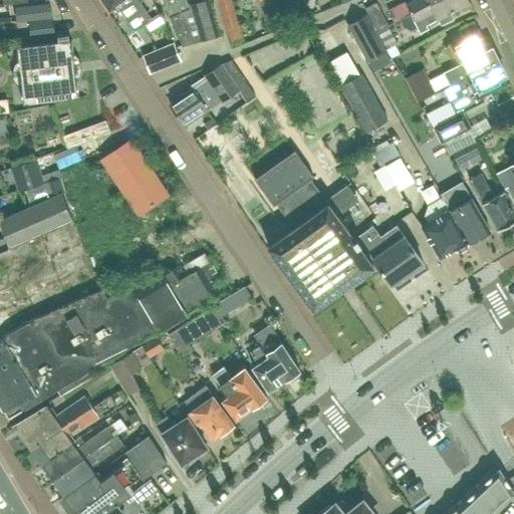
[(138,0),(101,0),(108,10),(120,2),(131,17),(126,20),(134,30),(142,25),(147,35),(164,26),(157,14),(149,19),(138,1),(138,0)]
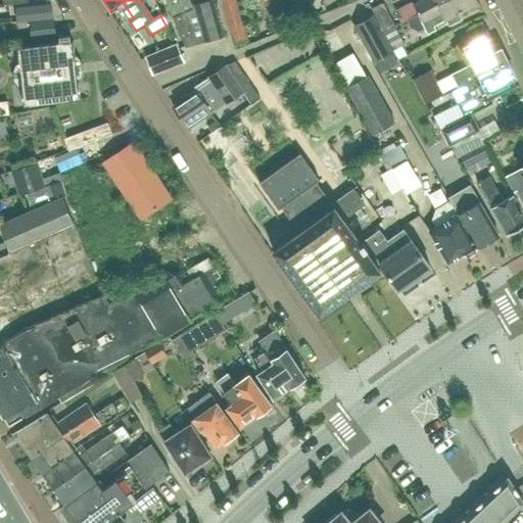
[(163,0),(179,34),(188,31),(183,12),(182,12),(176,0),(163,0)]
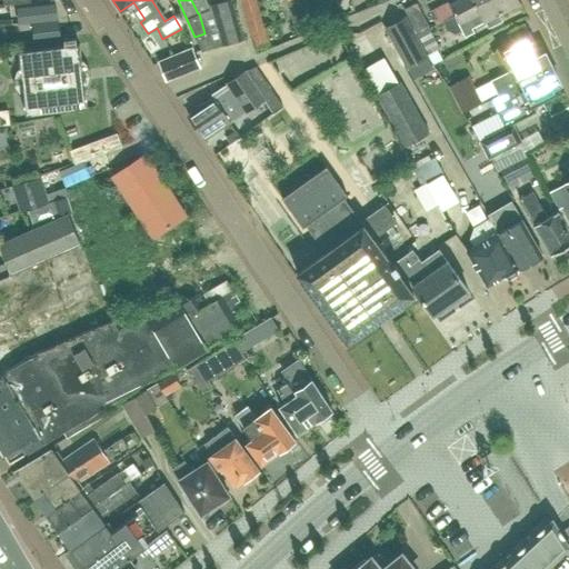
[(191,0),(198,13),(199,13),(205,33),(195,37),(200,51),(241,39),(230,0),(229,0),(208,7),(205,0),(191,0)]
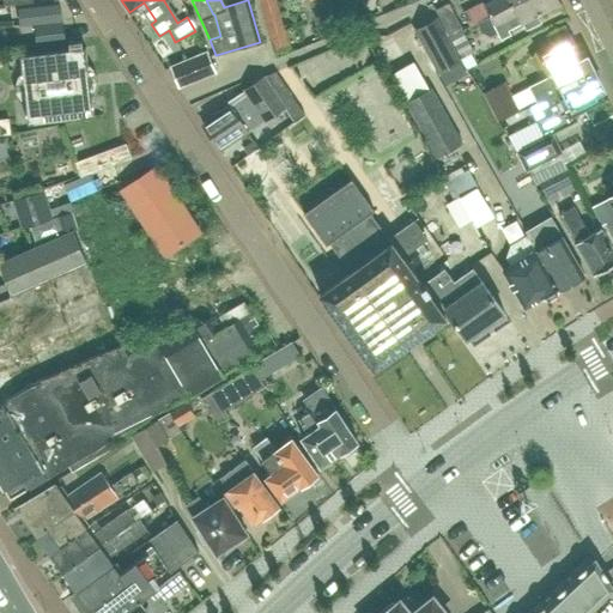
[(290,49),(275,0),(259,0),(275,53),(290,49)]
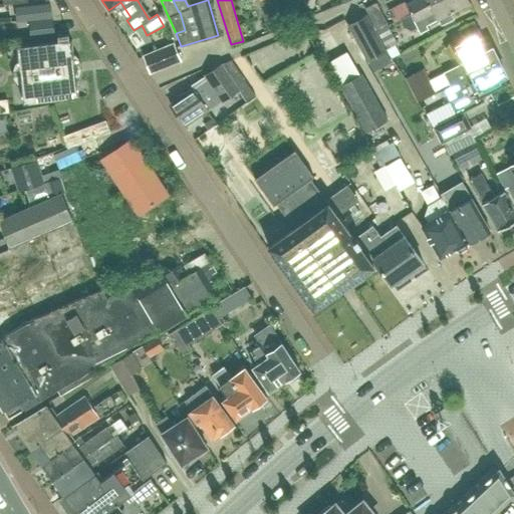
[(410,13),(436,0),(413,0),(405,4),(410,13)]
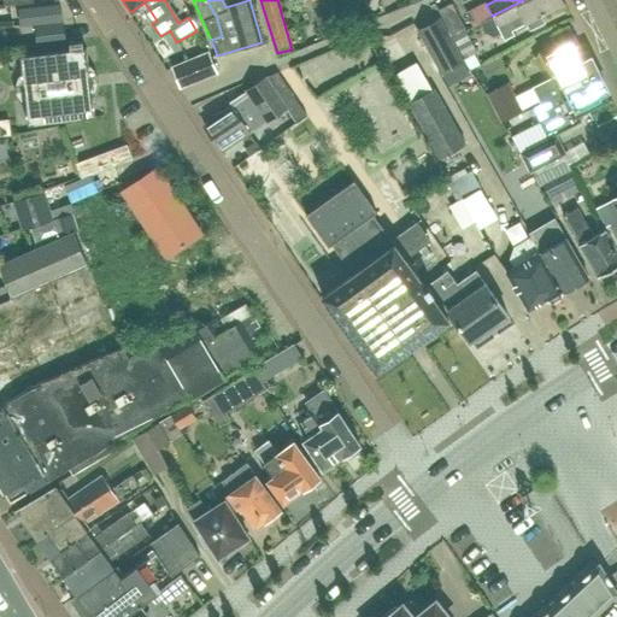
[(559,0),(523,0),(492,16),(492,17),(491,17),(503,40),(513,35),(511,30),(526,23),(528,30),(542,23),(539,15),(562,4),(559,0)]
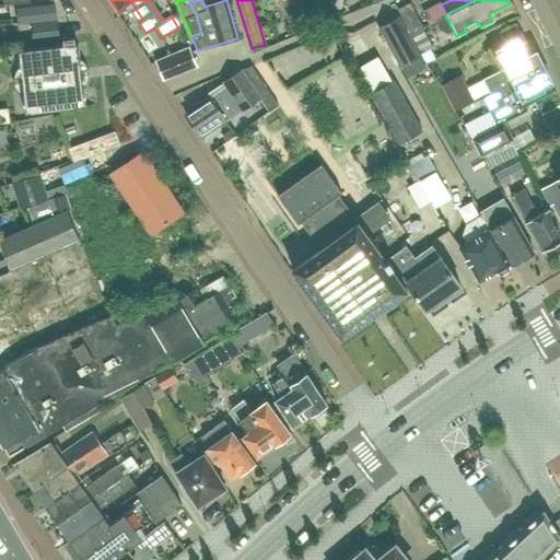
[(421,27),(409,3),(397,10),(410,33),(421,27)]
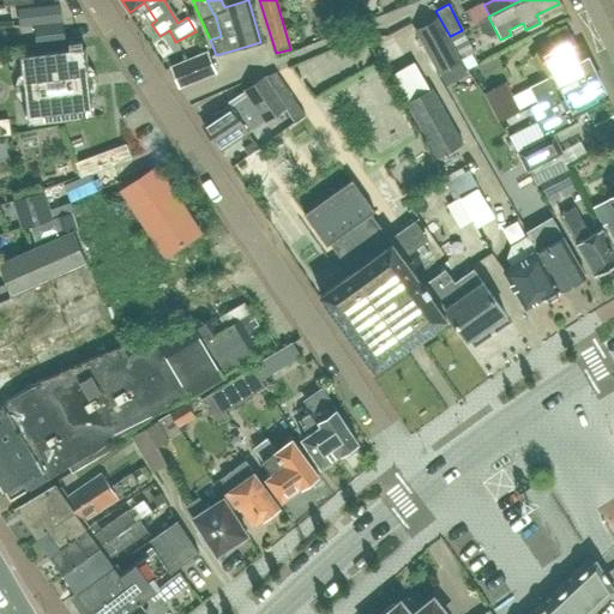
[(62,23),(60,5),(12,10),(13,28),(62,23)]
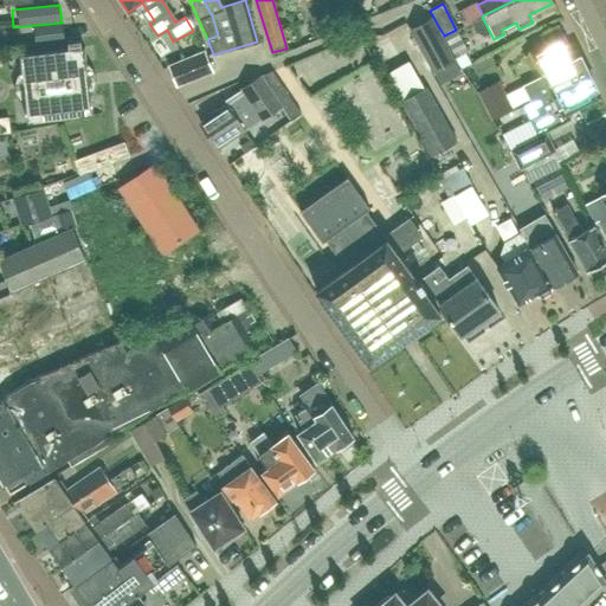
[(455,59),(432,18),(410,30),(432,71),(455,59)]
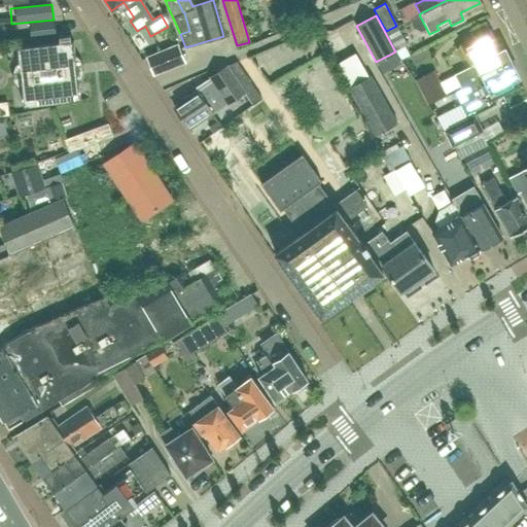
[(54,20),(29,22),(31,40),(56,37),(54,20)]
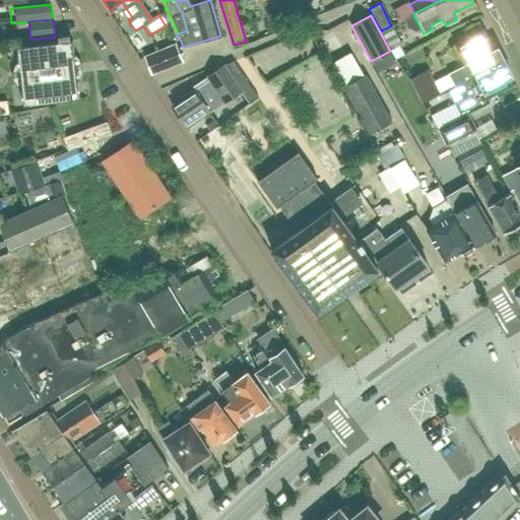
[(400,43),(391,26),(381,31),(395,58),(402,54),(397,45),(400,43)]
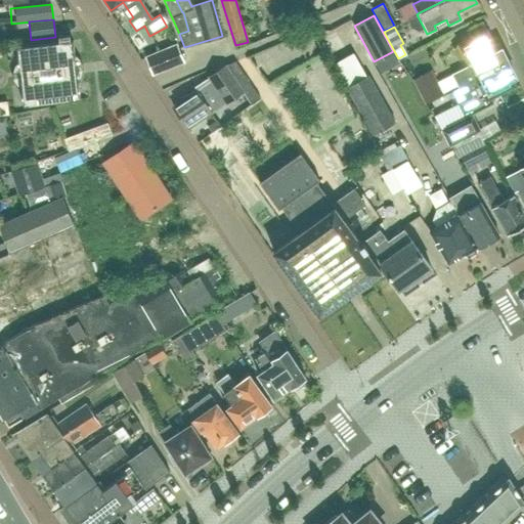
[(450,74),(457,88),(475,79),(507,62),(500,49),(496,51),(485,29),(456,43),(457,45),(453,50),(456,57),(464,56),(468,66),(450,74)]
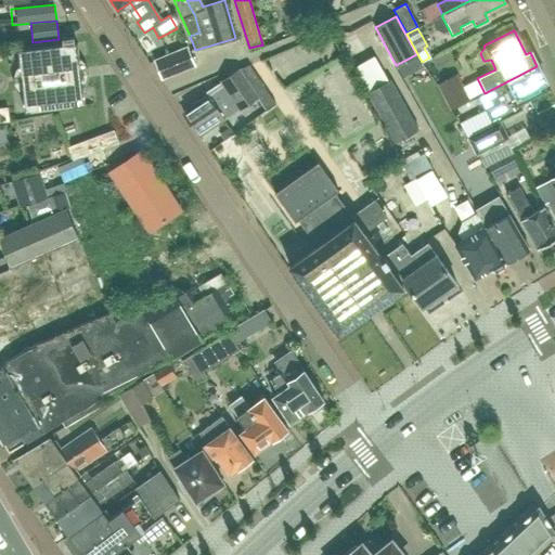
[(85,104),(77,42),(16,50),(25,112),(85,104)]
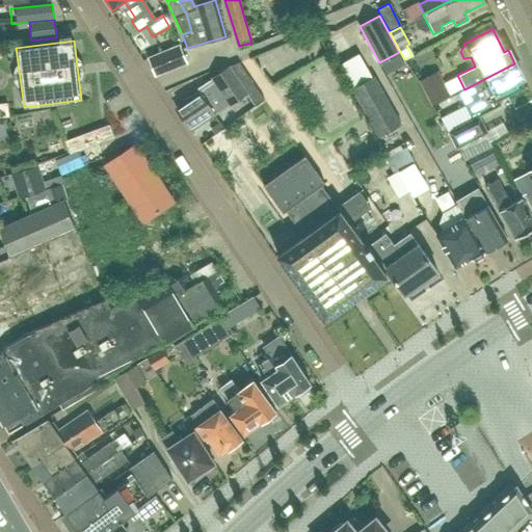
[(148,56),(152,68),(184,55),(180,44),(148,56)]
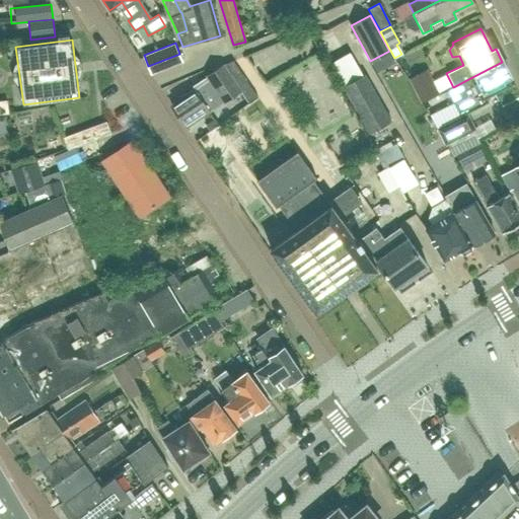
[(349,68),(356,62),(345,48),(338,53),(349,68)]
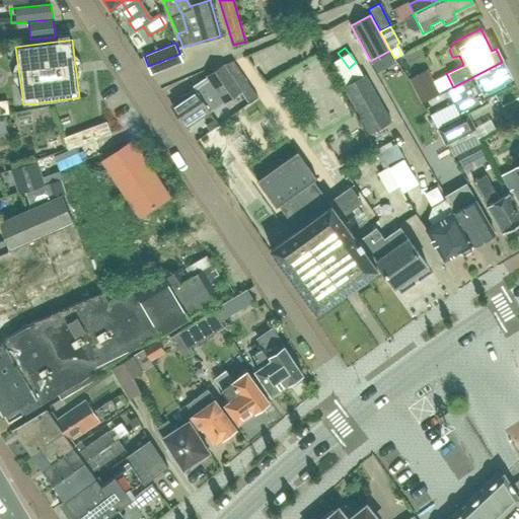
[(182,61),(179,54),(148,66),(151,73),(182,61)]
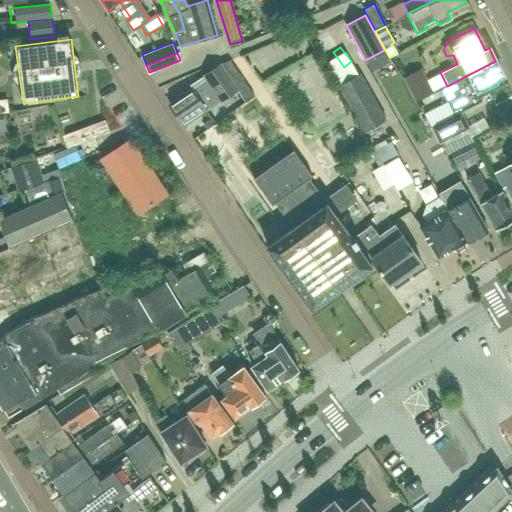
[(464,77),(447,86),(442,89),(453,112),(478,100),(476,97),(502,84),(499,77),(502,75),(495,61),(464,77)]
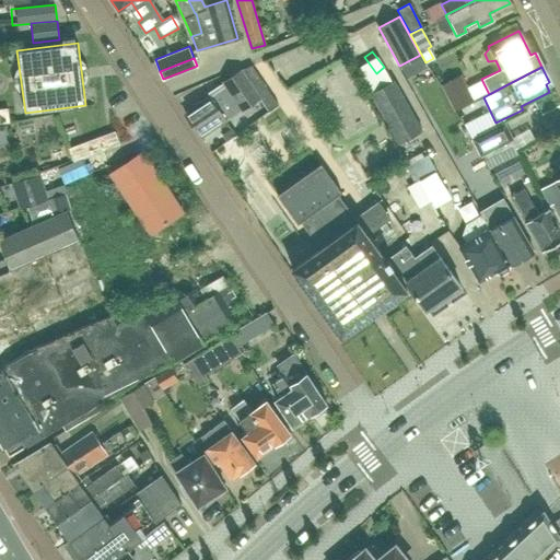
[(259,97),(241,70),(222,82),(223,82),(207,93),(208,96),(184,113),(200,137),(259,97)]
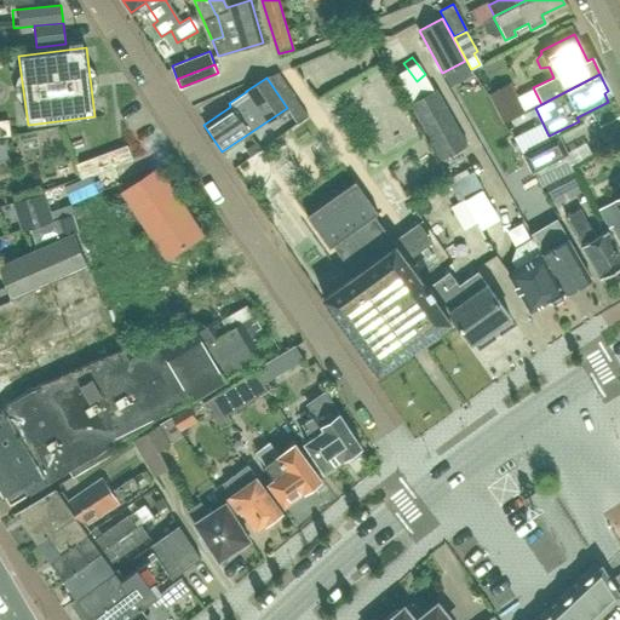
[(524,112),(509,82),(489,93),(504,121),(524,112)]
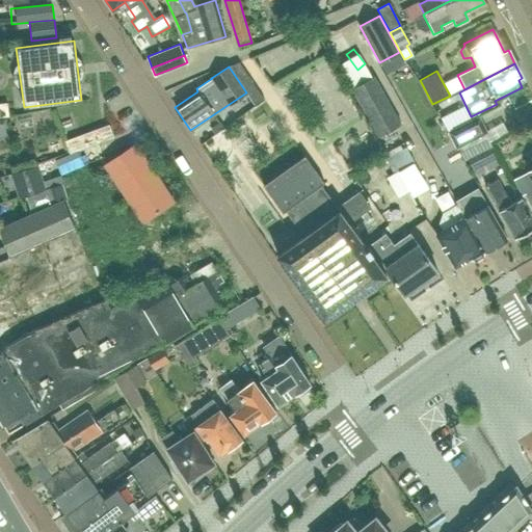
[(401,124),(374,76),(351,88),(378,137),(401,124)]
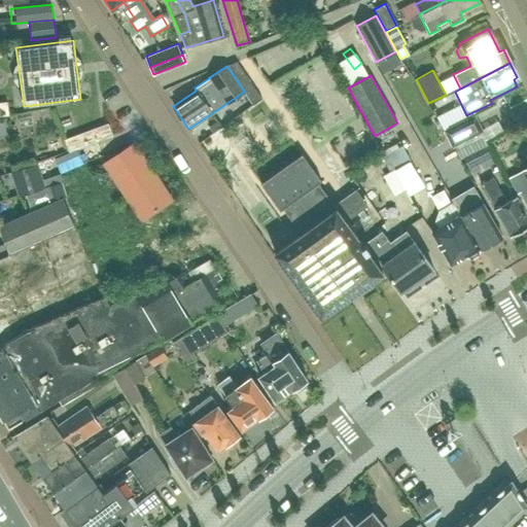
[(0,115),(9,114),(8,102),(0,103),(0,115)]
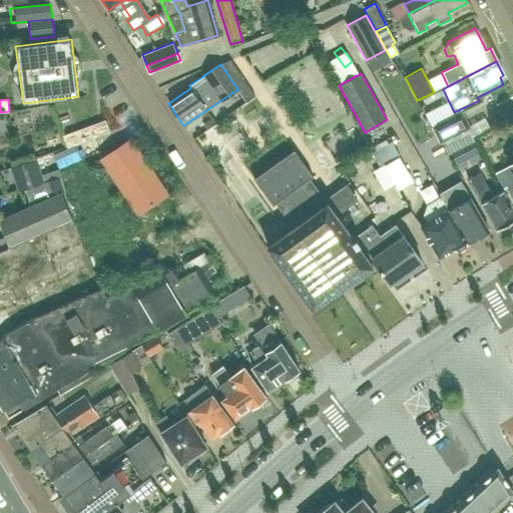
[(489,102),(470,109),(477,127),(496,120),(489,102)]
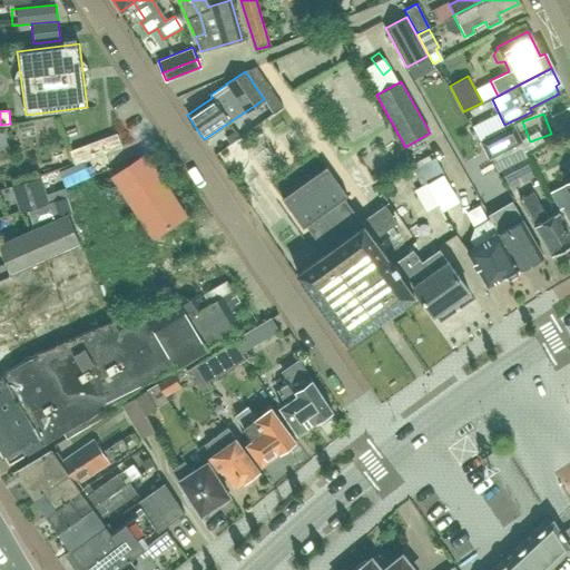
[(224,153),(249,193),(273,177),(264,164),(279,154),(285,163),(300,153),(278,118),(224,153)]
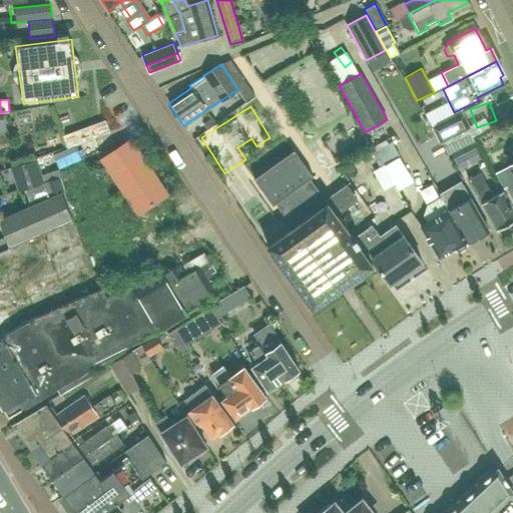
[(473,139),(459,112),(432,126),(447,153),(473,139)]
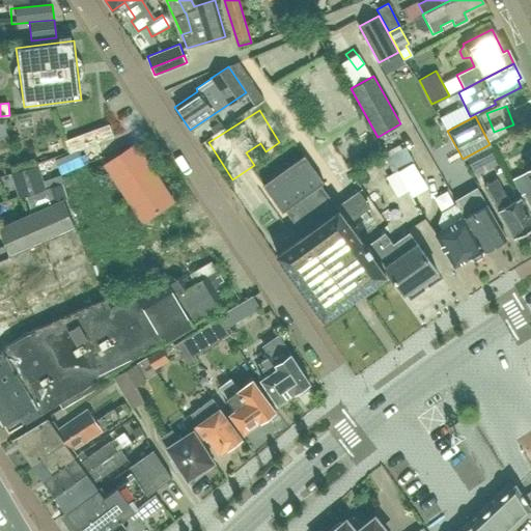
[(114,137),(109,126),(65,141),(71,152),(114,137)]
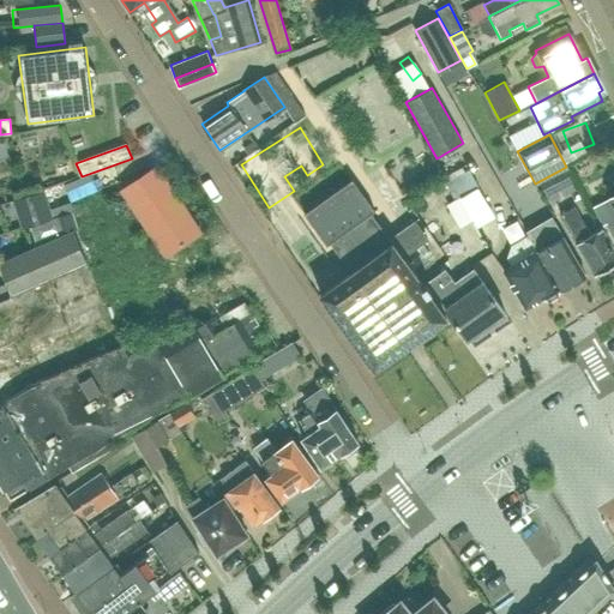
[(477,188),(467,170),(449,180),(459,199),(477,188)]
